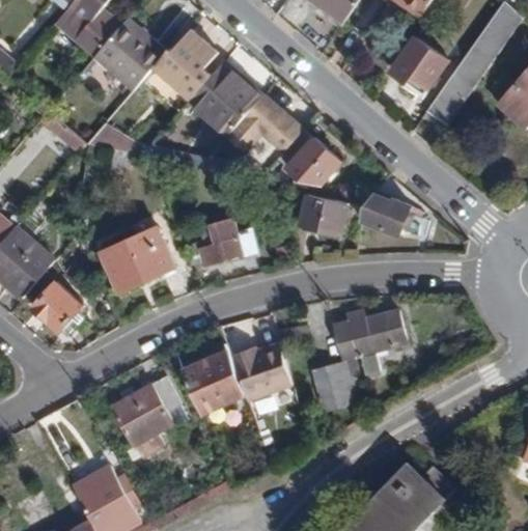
[(101,8),(107,0),(75,0),(72,4),(56,22),(94,55),(120,25),(101,8)]
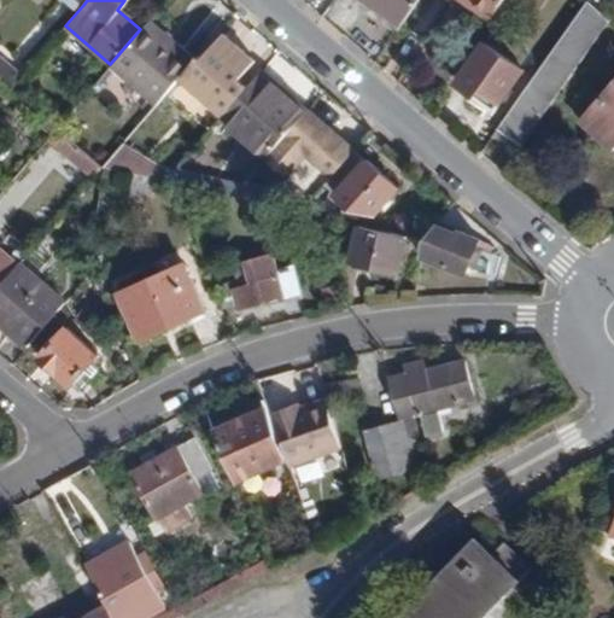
[(360,0),(397,25),(415,0),(360,0)]
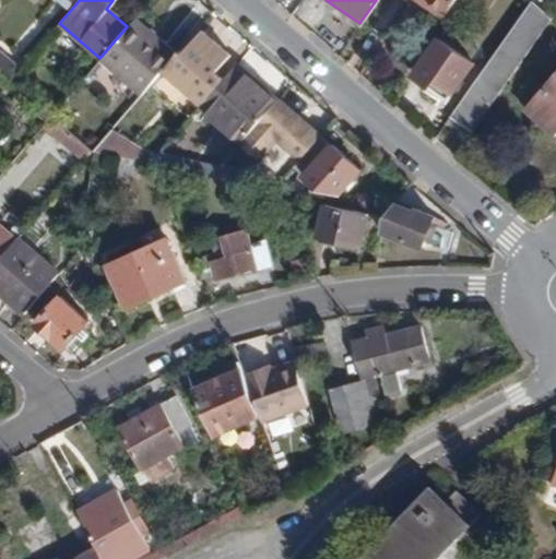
[(421,0),(442,16),(453,0),(421,0)]
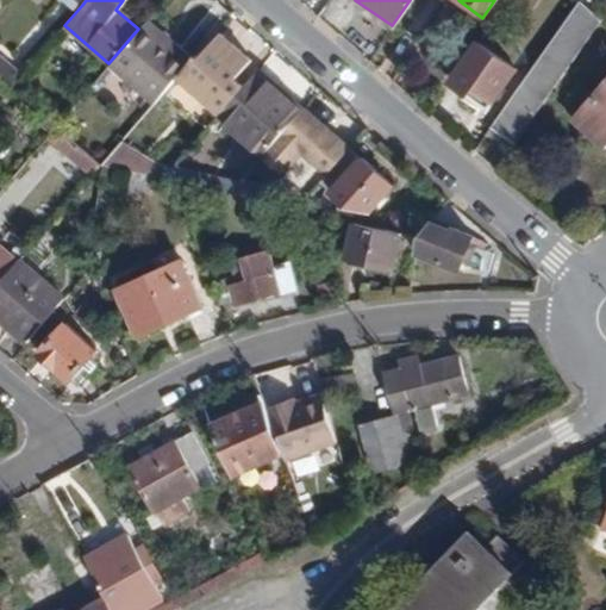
[(489,125),(512,142),(599,18),(579,0),(489,125)]
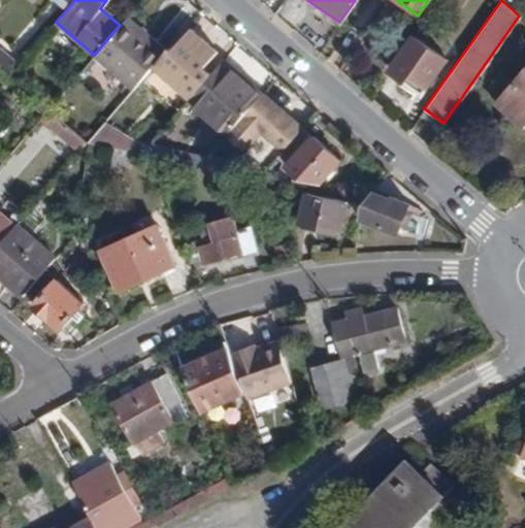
[(93,56),(131,89),(151,65),(165,48),(127,17),(120,25),(94,55),(93,56)]
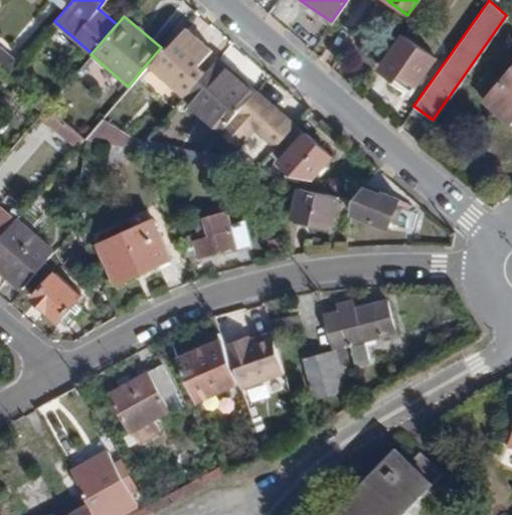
[(167,49),(163,45),(161,47),(147,63),(183,95),(202,71),(195,65),(209,48),(185,28),(167,49)]
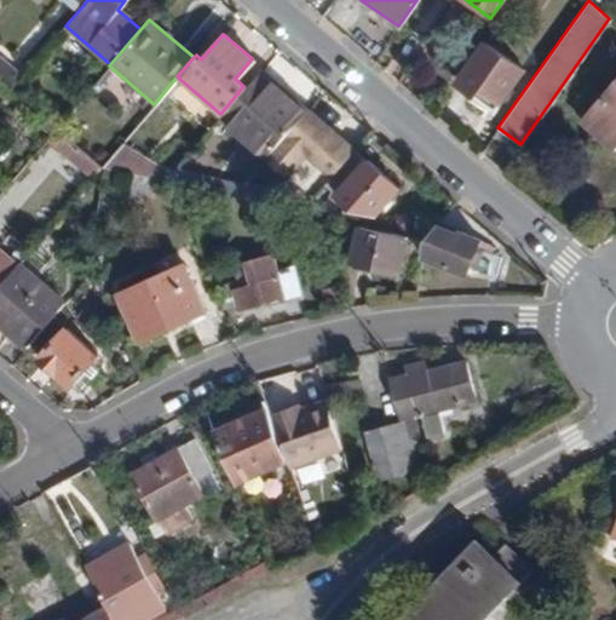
[(459,81),(496,108),(523,70),(485,44),(459,81)]
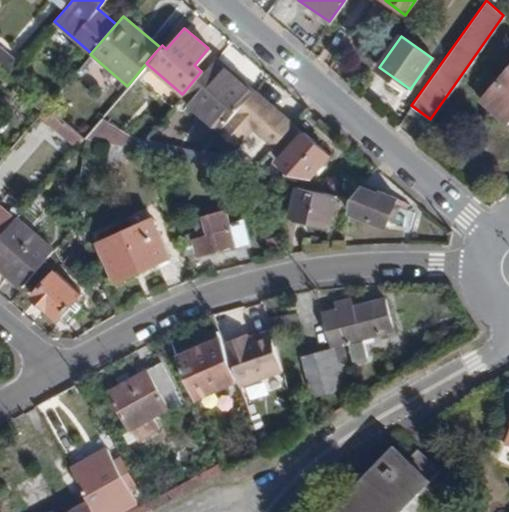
[(0,67),(8,74),(17,64),(0,49),(0,67)]
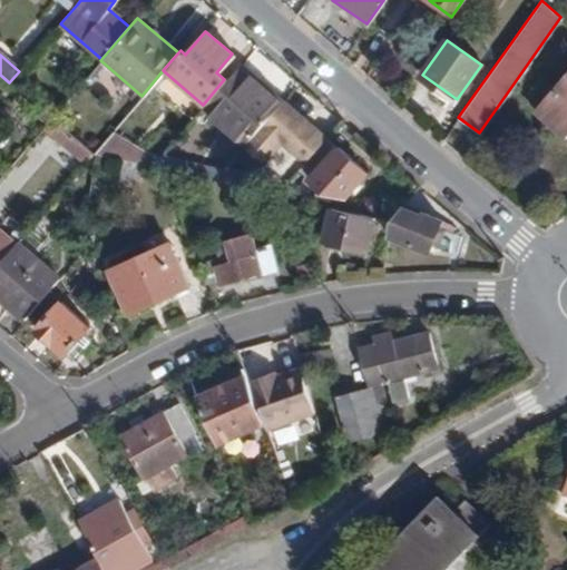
[(201,107),(244,145),(281,102),(236,65),(224,79),(203,105),(201,107)]
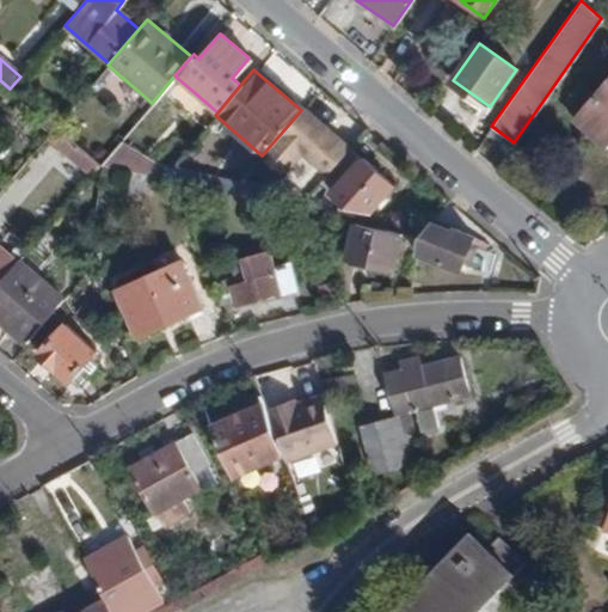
[(607,81),(597,93),(584,109),(581,112),(590,120),(584,127),(599,139),(605,133),(607,136),(607,81)]
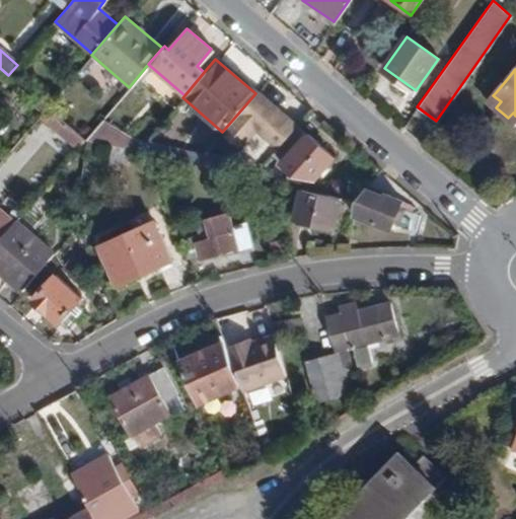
[(488,85),(496,92),(507,79),(499,73),(488,85)]
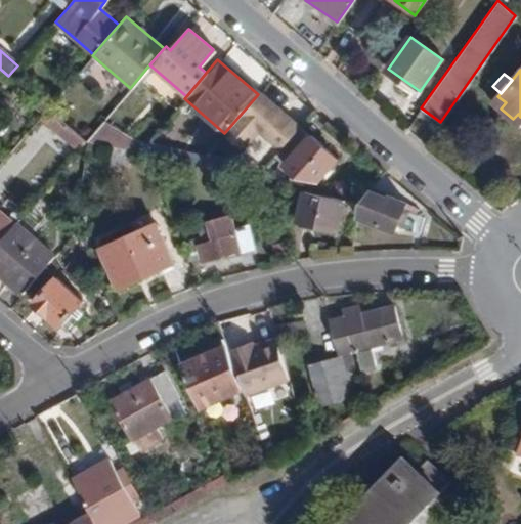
[(39,99),(47,106),(54,99),(45,92),(39,99)]
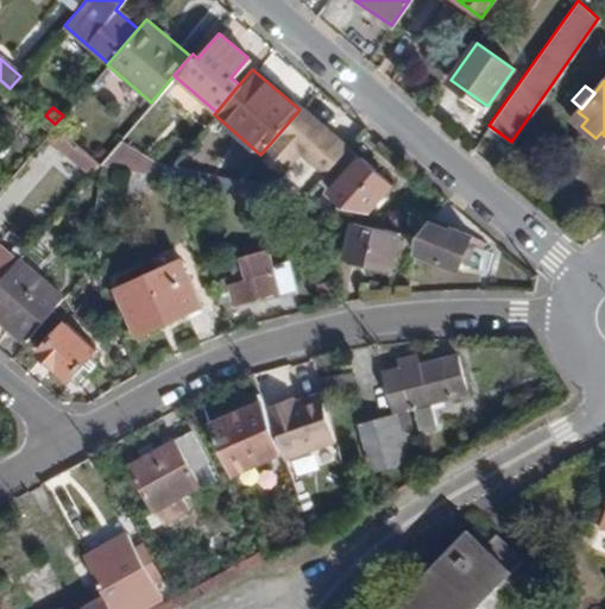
[(264,157),(281,173),(310,140),(322,150),(317,156),(331,168),(348,149),(306,111),(264,157)]
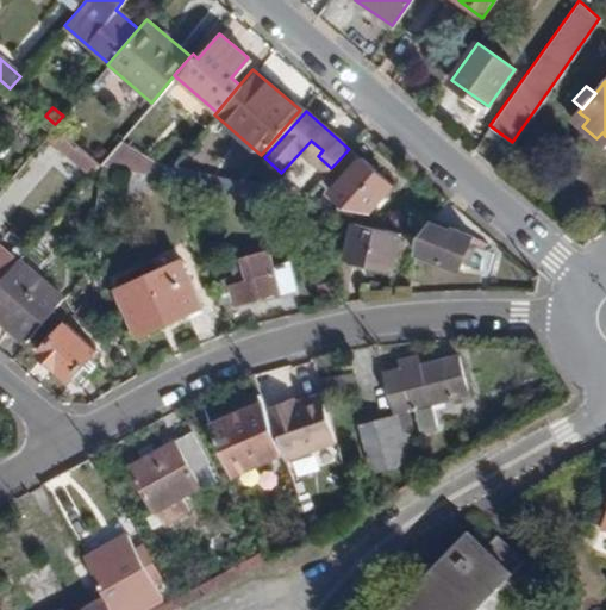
[(88,176),(99,165),(54,126),(44,138),(88,176)]
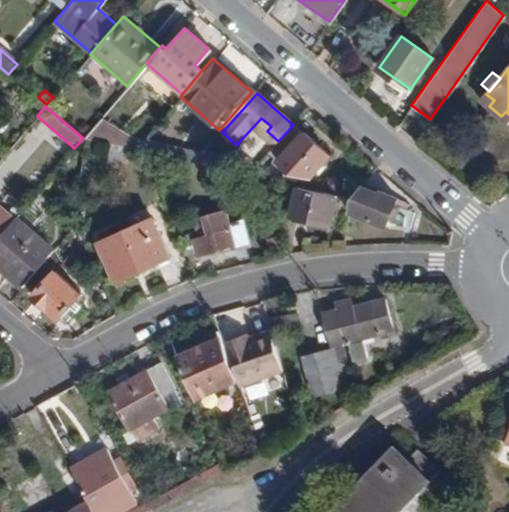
[(308,178),(328,155),(293,125),(278,141),(267,153),(285,169),(282,173),(292,181),(297,176),(308,178)]
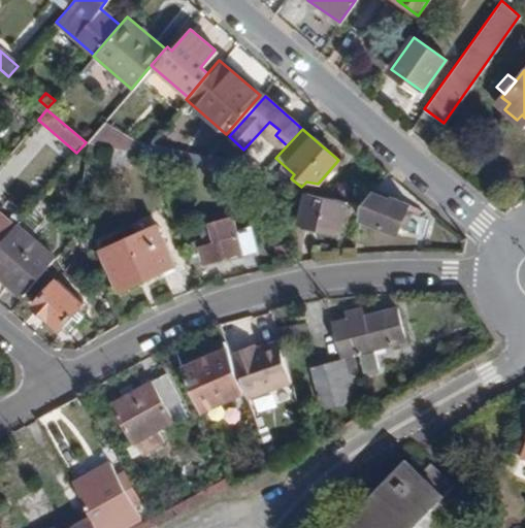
[(197,167),(220,171),(221,163),(204,159),(197,167)]
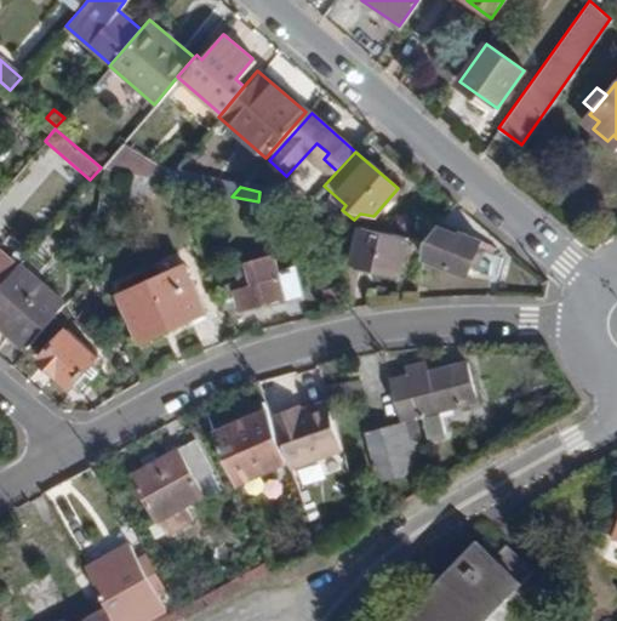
[(372,265),(399,269),(407,235),(361,224),(353,260),(358,260),(356,263),(372,267),(372,265)]
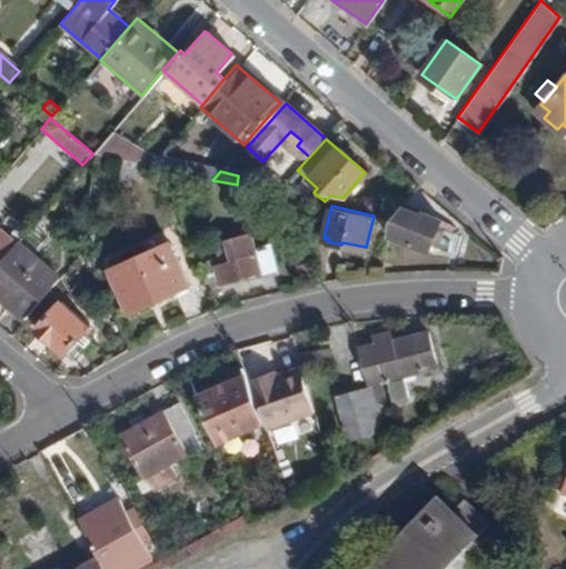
[(388,233),(427,250),(440,220),(420,211),(419,213),(401,206),(389,219),(388,233)]
